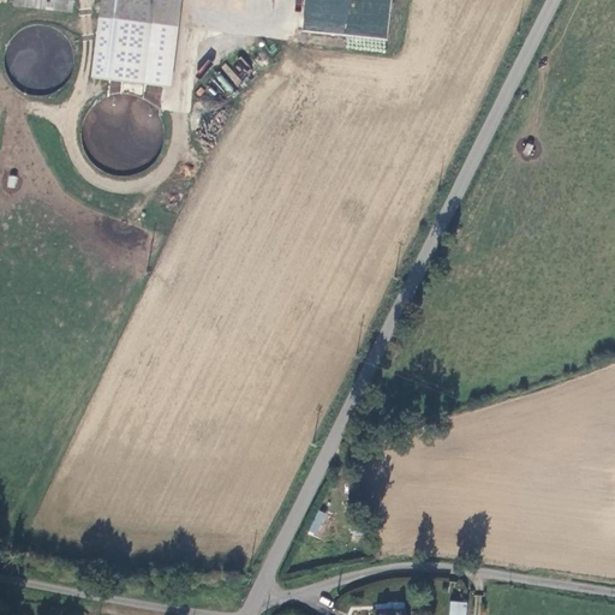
[(69,13),(70,0),(17,0),(17,7),(69,13)]
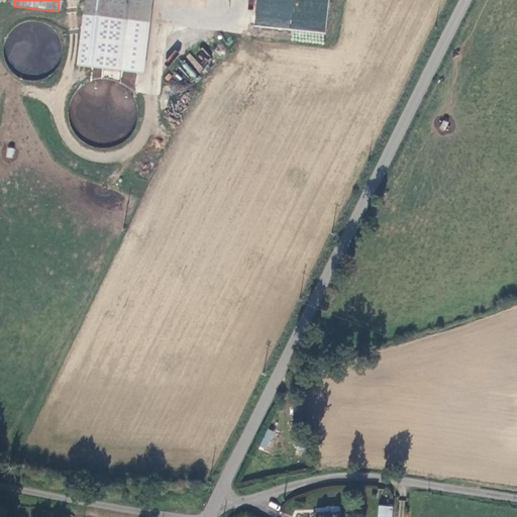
[(88,0),(86,15),(148,23),(151,0),(88,0)]
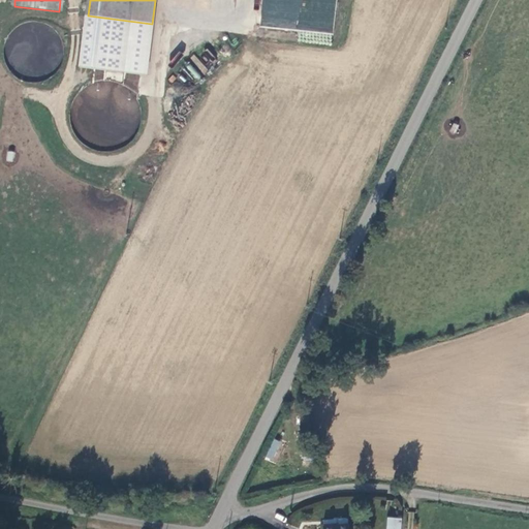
[(261,0),(259,27),(333,34),(336,0),(261,0)]
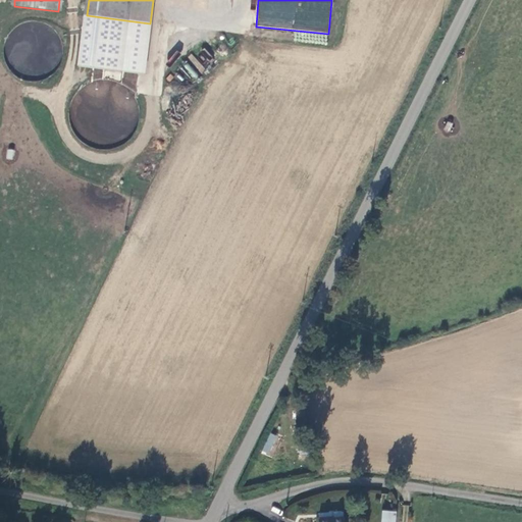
[(209,62),(211,56),(202,52),(200,58),(209,62)]
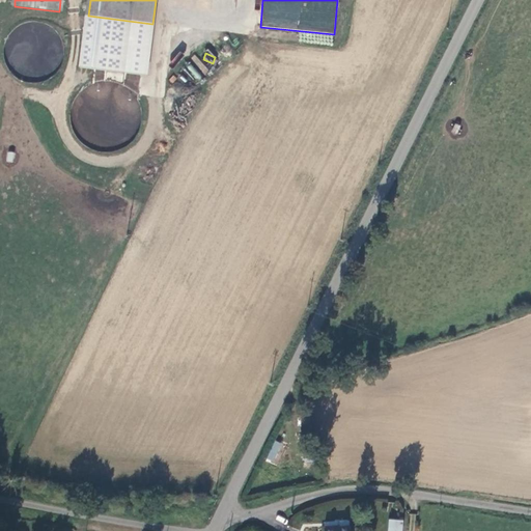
[(267,460),(275,464),(282,443),(274,440),(267,460)]
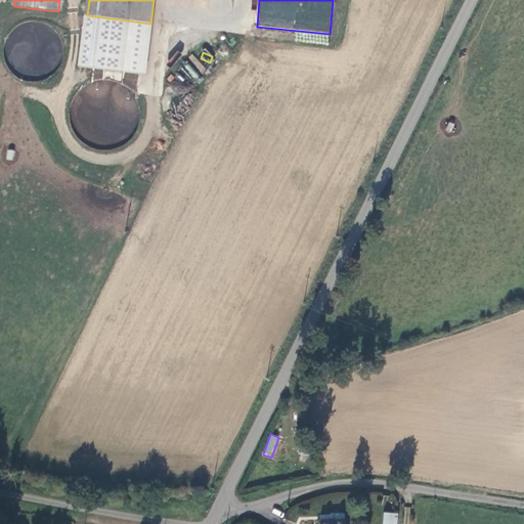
[(346,523),(346,514),(321,515),(321,523),(346,523)]
